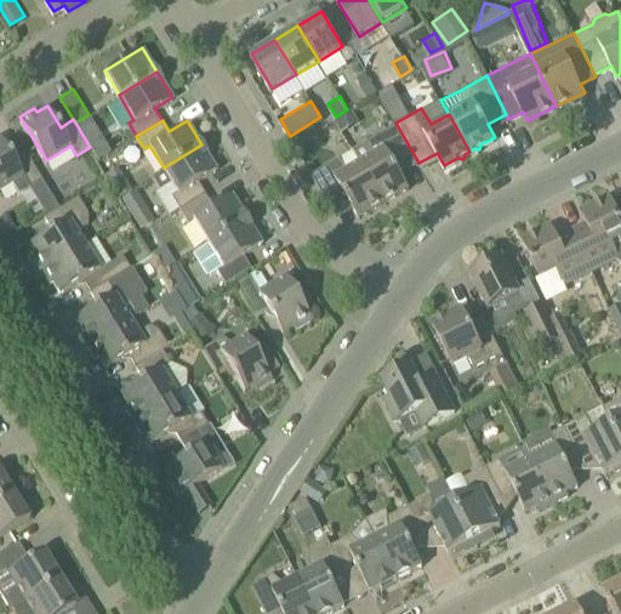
[(353,147),(385,200),(409,185),(396,163),(412,153),(419,164),(419,163),(396,123),(353,147)]
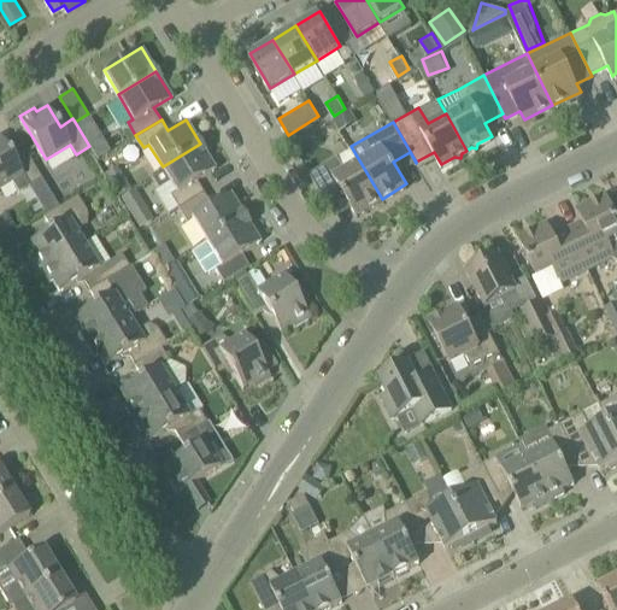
[(0,186),(23,172),(29,182),(42,175),(25,147),(13,156),(0,134),(0,186)]
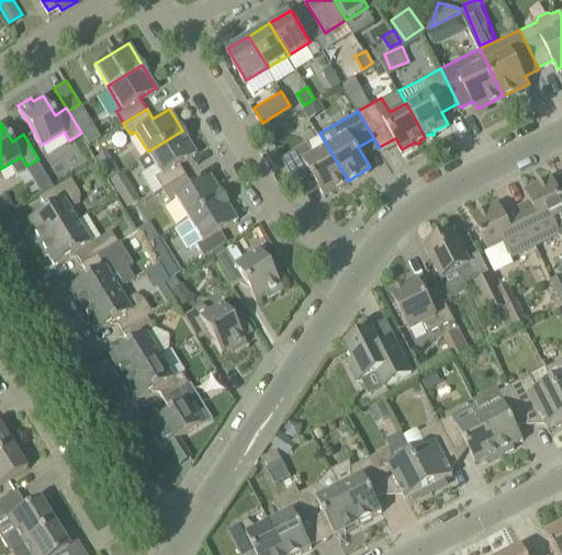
[(93,123),(81,129),(88,142),(100,134),(93,123)]
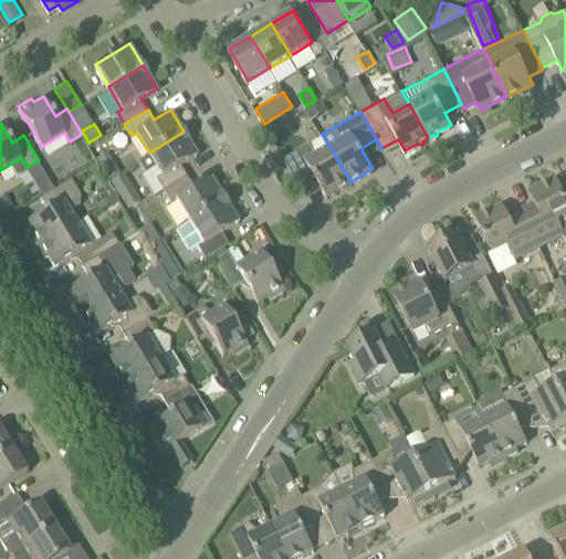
[(164,188),(187,173),(180,162),(197,153),(184,132),(149,153),(139,159),(146,170),(156,164),(161,173),(156,176),(164,188)]
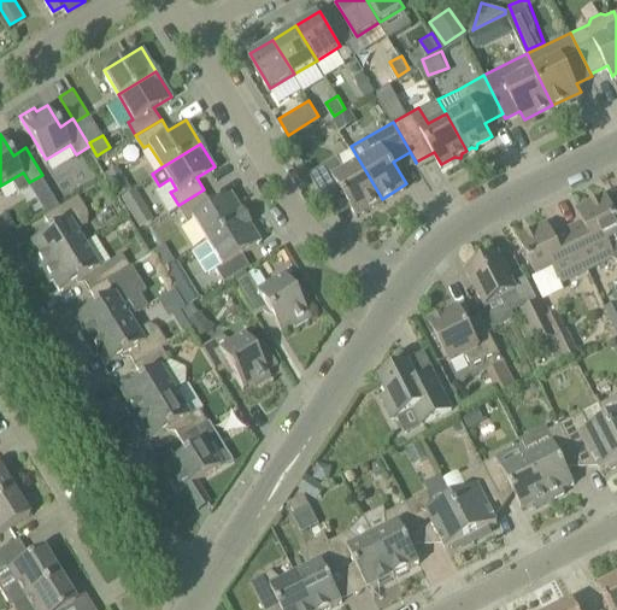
[(357,213),(382,199),(351,146),(338,154),(310,171),(327,201),(344,191),(357,213)]
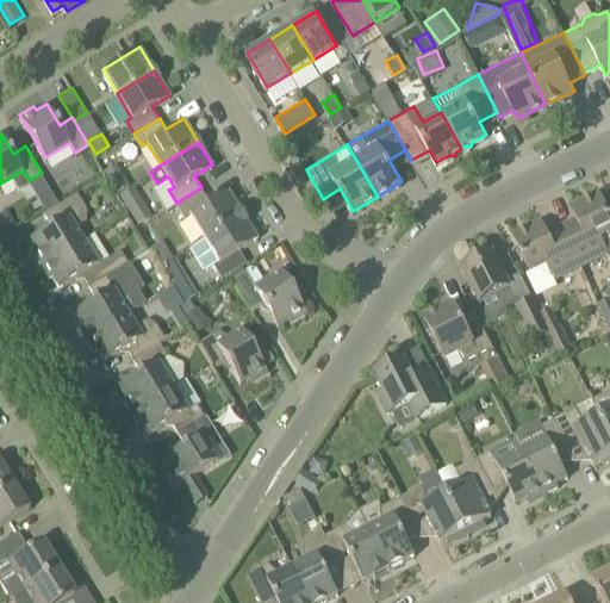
[(114,160),(105,166),(118,187),(128,182),(114,160)]
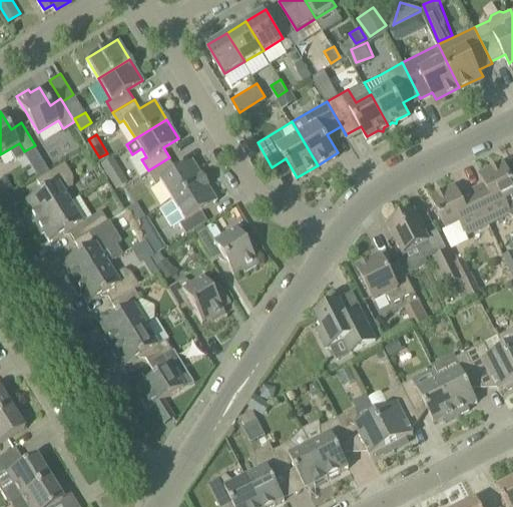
[(114,184),(127,178),(114,152),(101,158),(114,184)]
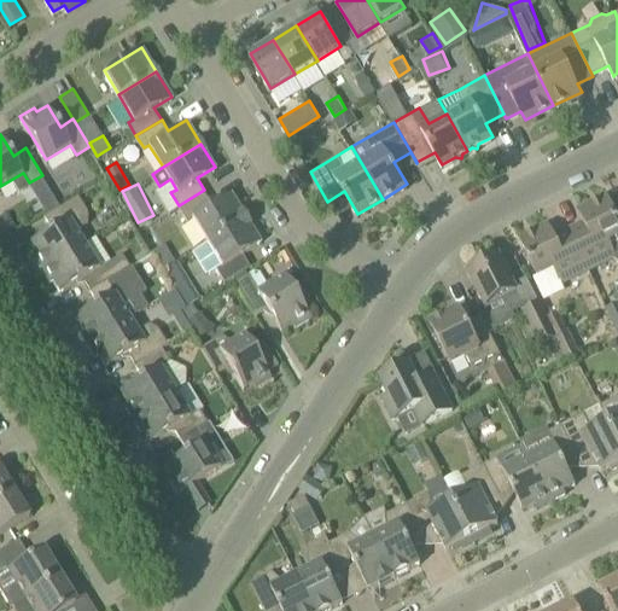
[(211,202),(204,190),(179,205),(187,219),(192,215),(207,239),(244,215),(229,191),(211,202)]
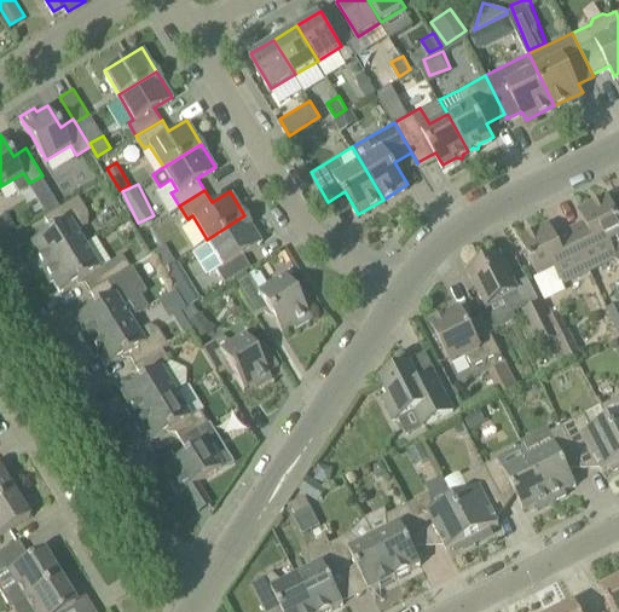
[(33,253),(41,267),(85,241),(76,227),(88,220),(87,209),(77,194),(44,214),(52,226),(29,241),(36,252),(33,253)]
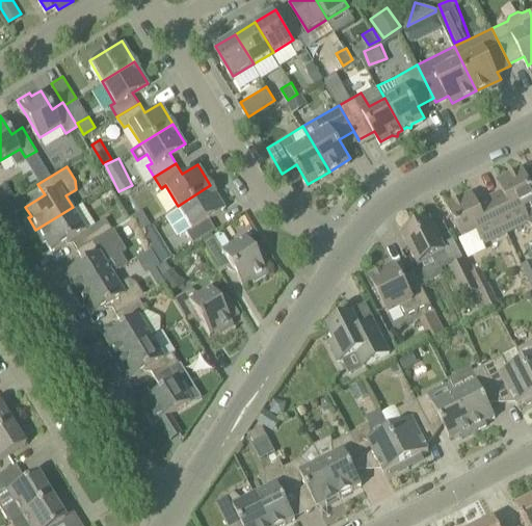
[(503,189),(490,195),(507,229),(530,217),(524,206),(531,201),(531,185),(523,166),(499,178),(503,189)]
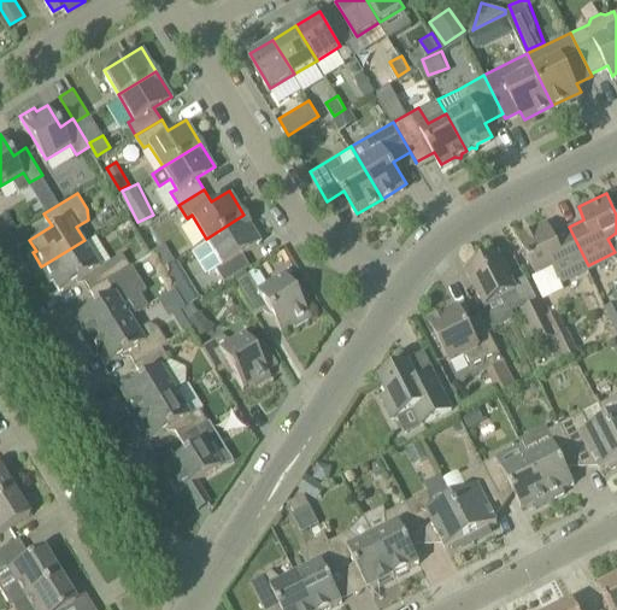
[(216,265),(224,280),(233,274),(244,267),(250,263),(242,251),(259,240),(244,215),(206,239),(207,240),(195,247),(209,269),(216,265)]
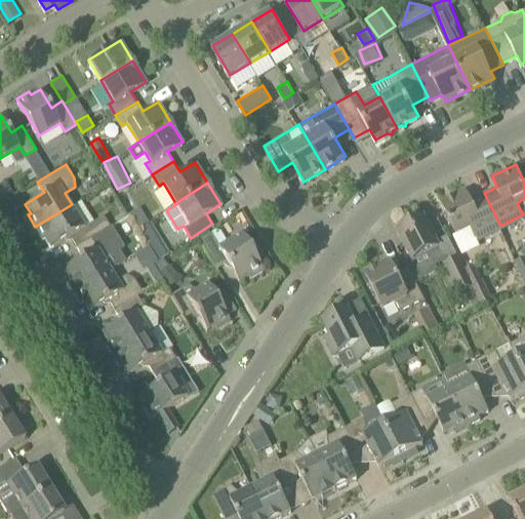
[(478,237),(500,226),(484,193),(471,199),(466,189),(442,200),(457,232),(453,234),(461,248),(479,240),(478,237)]
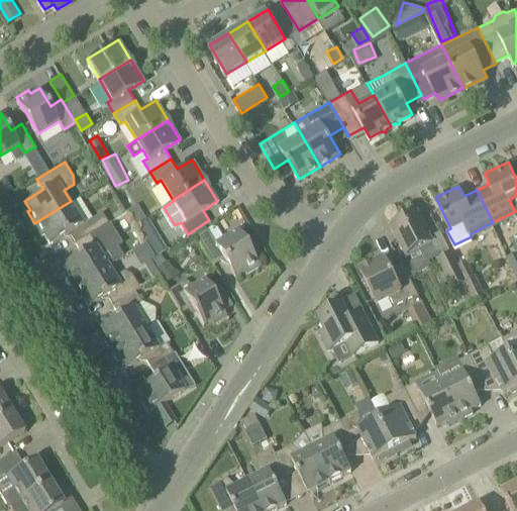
[(138,200),(127,207),(135,220),(145,213),(138,200)]
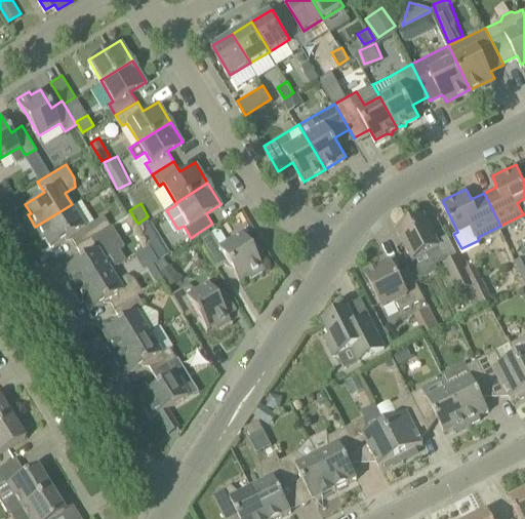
[(84,225),(72,204),(35,227),(42,238),(45,236),(50,245),(70,234),(76,244),(114,222),(109,212),(105,214),(104,213),(84,225)]
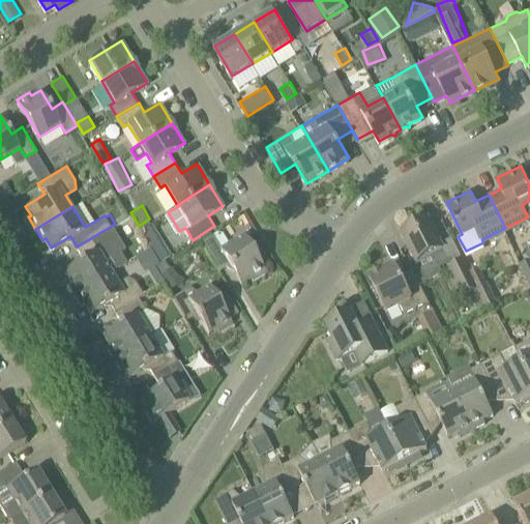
[(450,261),(441,242),(429,216),(403,229),(417,259),(427,279),(441,272),(441,265),(450,261)]
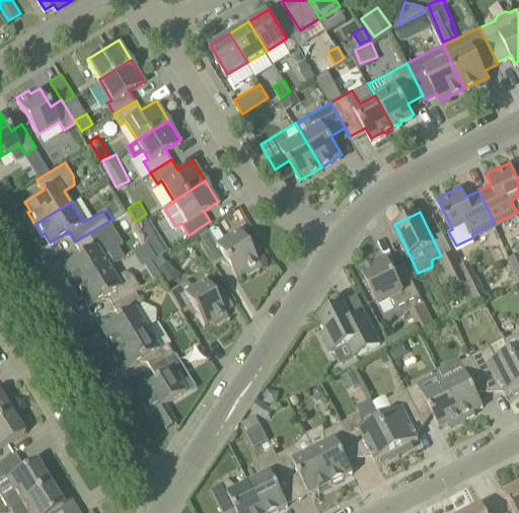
[(168,246),(150,217),(137,225),(155,254),(168,246)]
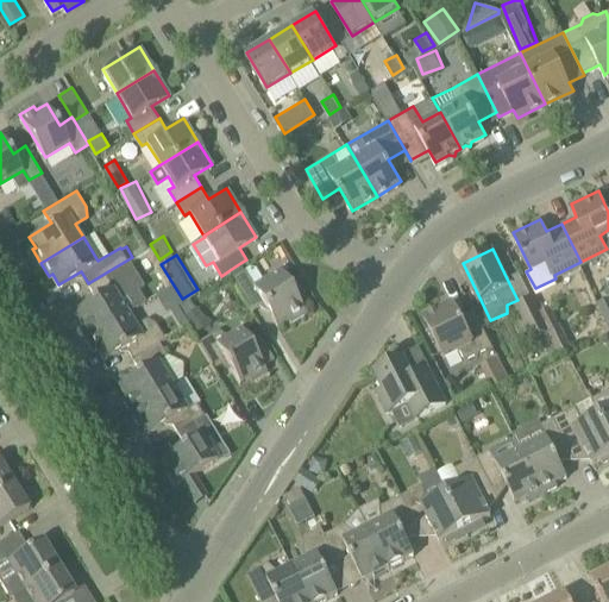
[(86,336),(127,309),(119,296),(146,280),(139,268),(132,257),(88,283),(95,296),(74,309),(80,320),(76,323),(86,336)]
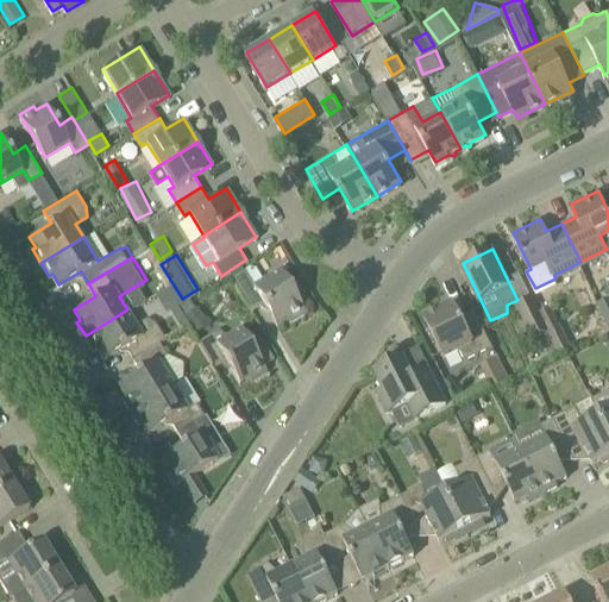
[(240,263),(230,270),(252,308),(264,301),(277,323),(289,317),(290,320),(305,311),(278,269),(263,278),(256,267),(249,264),(244,268),(240,263)]
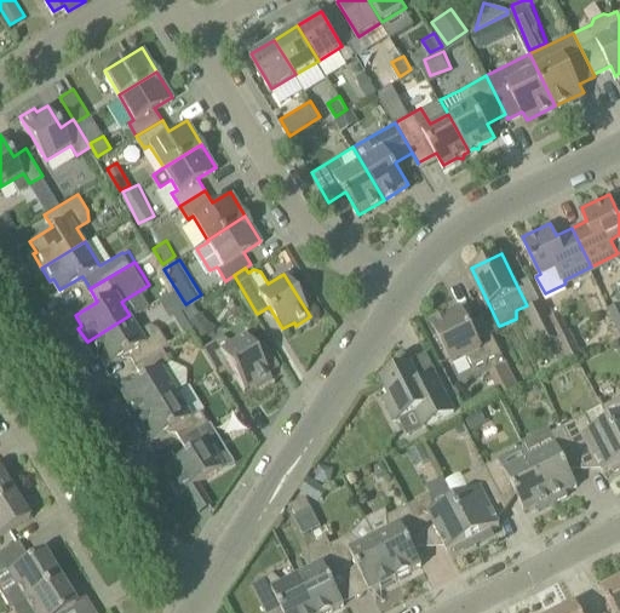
[(184,307),(201,333),(213,326),(196,298),(184,307)]
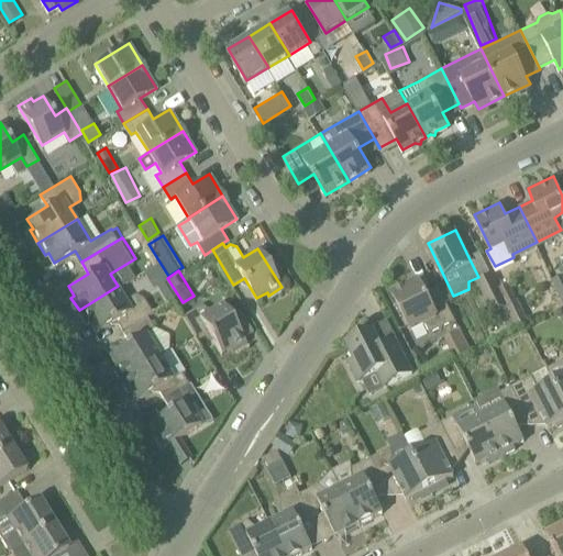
[(492,312),(499,308),(507,303),(492,274),(492,273),(490,273),(476,281),(492,312)]
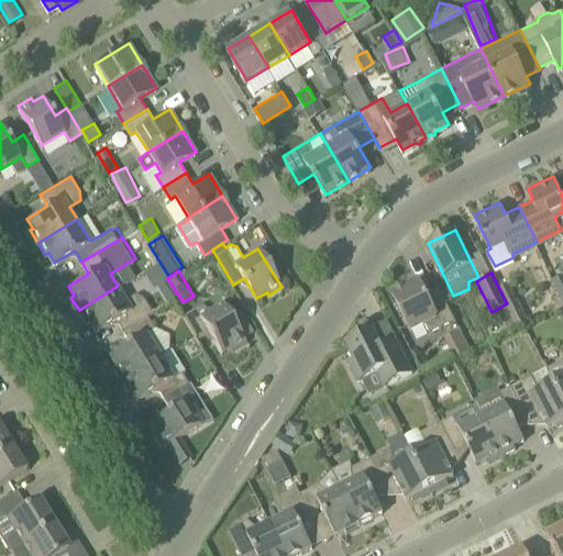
[(562,273),(553,278),(562,300),(562,273)]
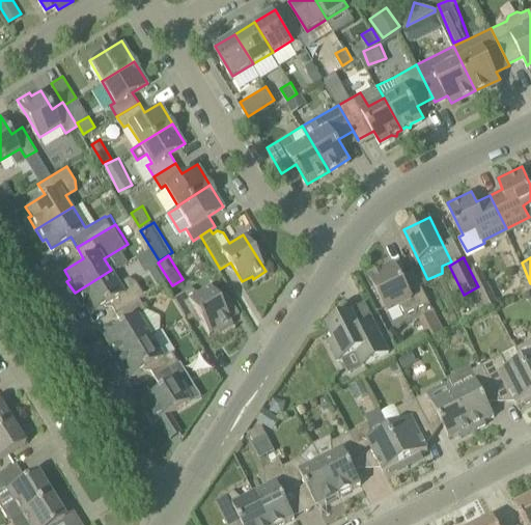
[(414,269),(401,275),(395,261),(369,274),(388,310),(401,303),(407,312),(429,301),(414,269)]
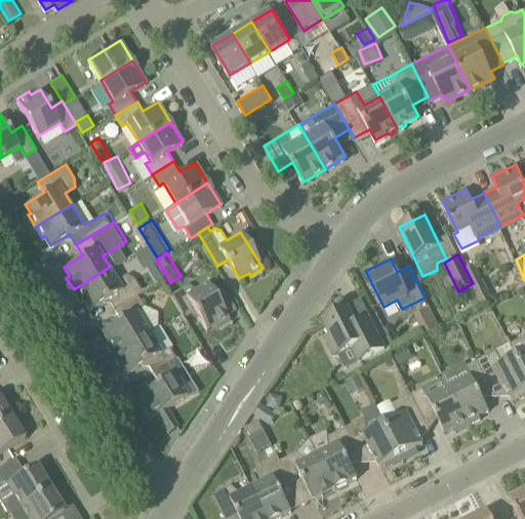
[(156,282),(162,278),(152,262),(146,265),(156,282)]
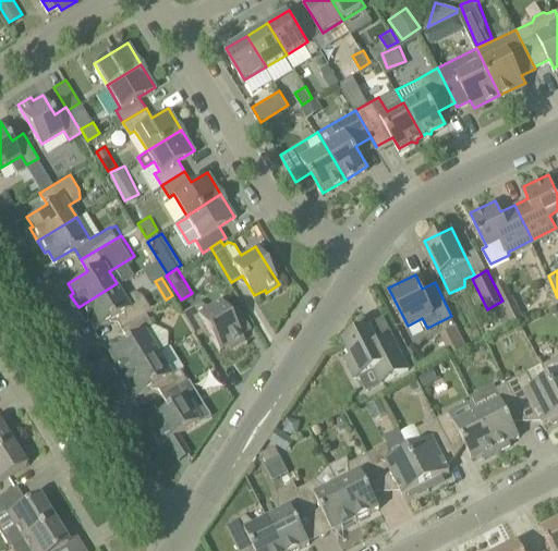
[(124,295),(117,283),(79,307),(86,320),(88,318),(95,328),(114,316),(121,327),(146,311),(152,308),(143,293),(135,289),(124,295)]
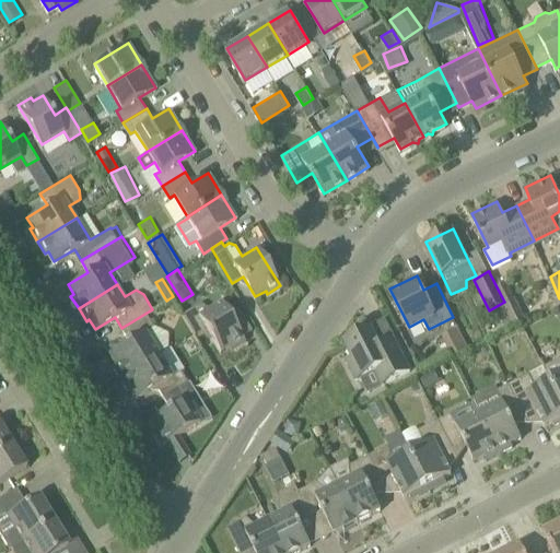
[(512,297),(504,302),(515,324),(526,318),(515,295),(512,297)]
